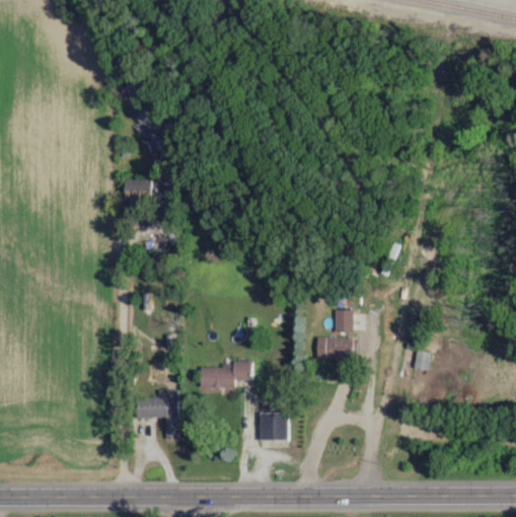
[(124,179),(124,199),(150,199),(150,179),(124,179)]
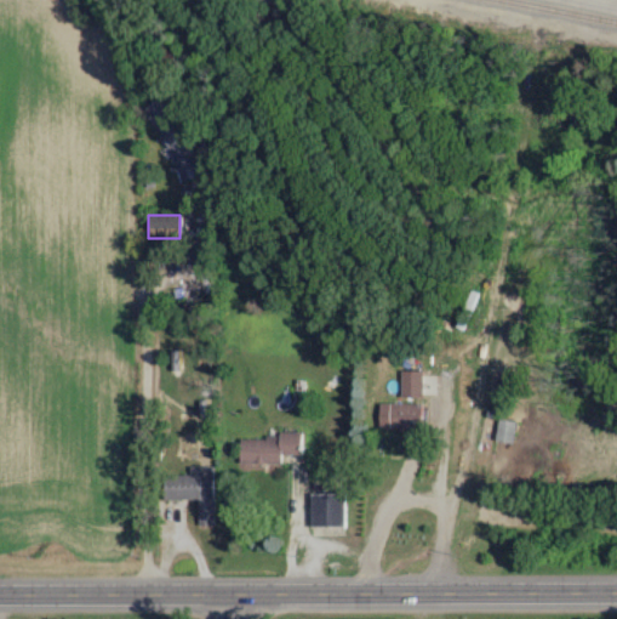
[(420,426),(420,403),(387,403),(387,426),(420,426)]
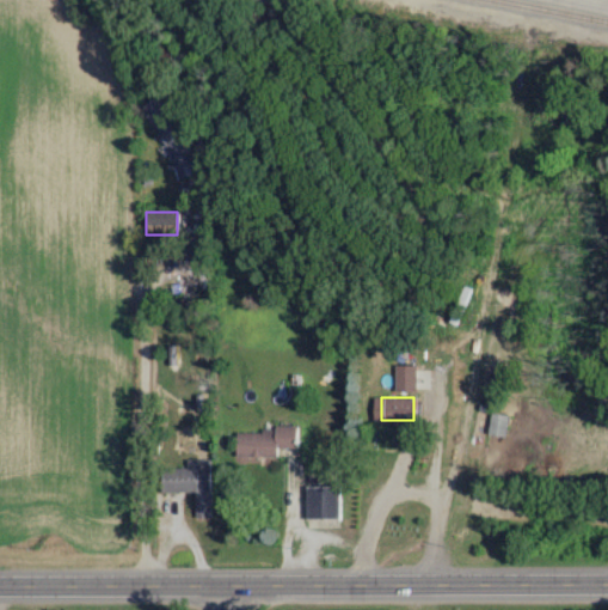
[(295,428),(234,428),(234,456),(276,456),(276,446),(295,446),(295,428)]
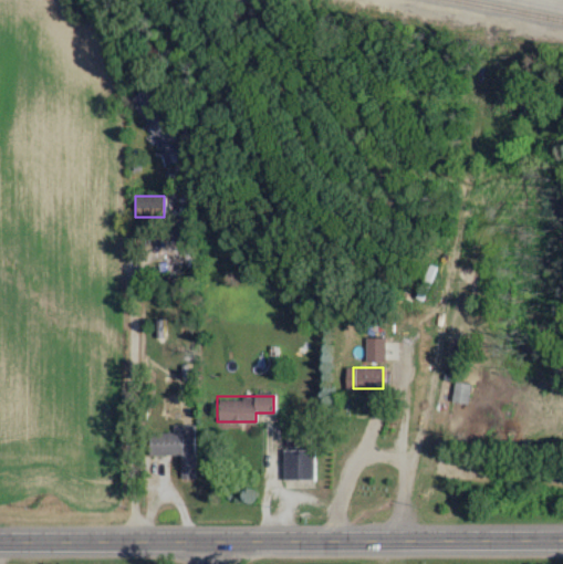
[(180,478),(194,478),(193,425),(171,425),(171,432),(148,432),(148,455),(180,455),(180,478)]
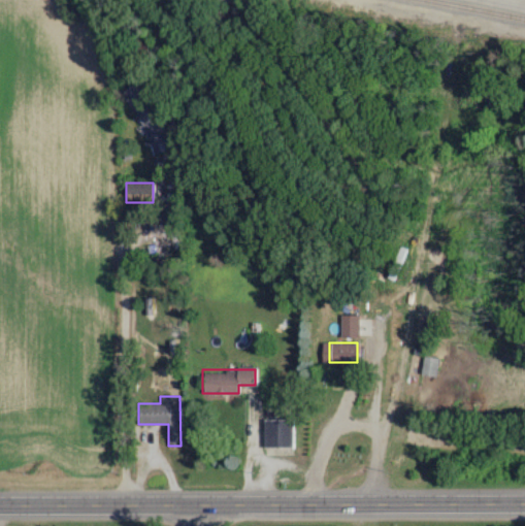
[(265,447),(292,447),(292,419),(265,419),(265,447)]
